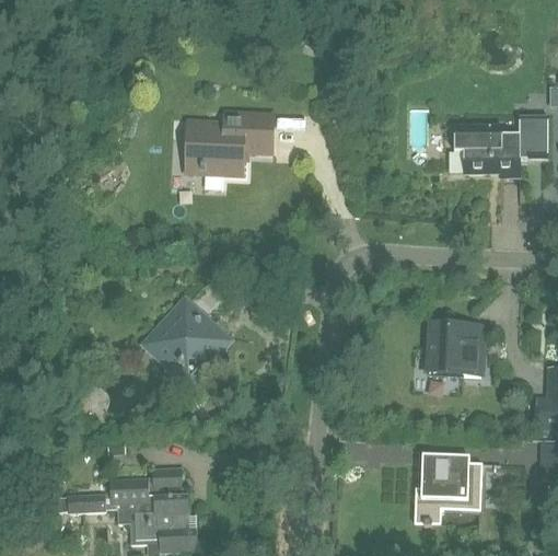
[(221,125),(185,124),(183,174),(241,176),(242,150),(270,151),(272,115),(222,113),(221,125)]
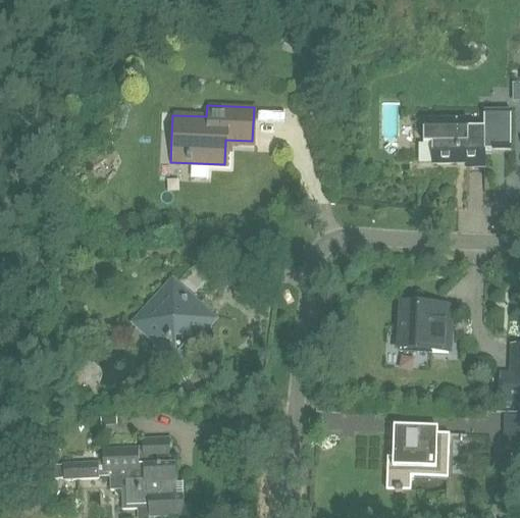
[(466,125),(466,117),(422,117),(422,141),(431,141),(431,161),(465,160),(465,165),(483,165),(483,125),(466,125)]
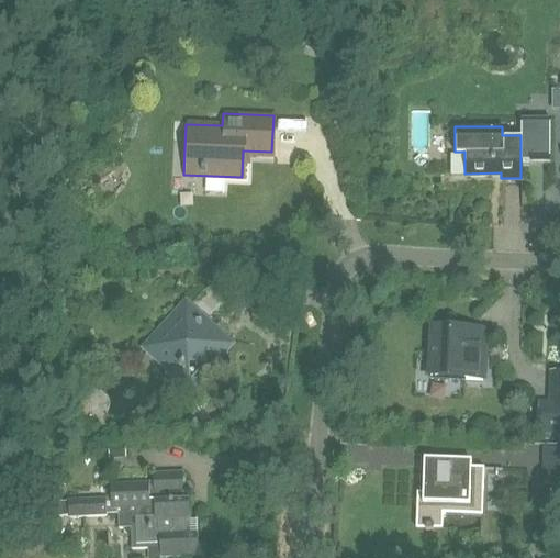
[(223,342),(185,307),(149,344),(188,381),(223,342)]
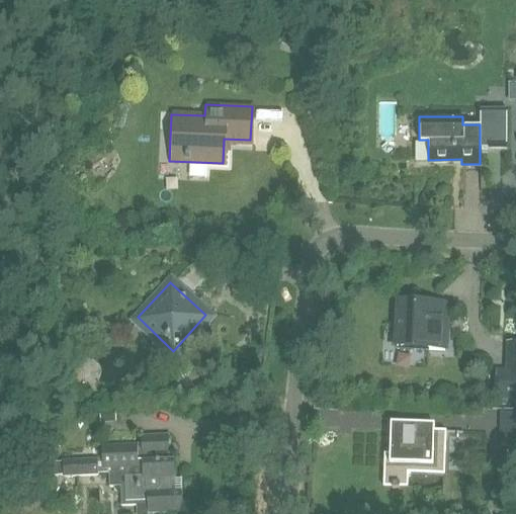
[(444,308),(429,307),(430,298),(397,297),(395,346),(442,348),(444,308)]
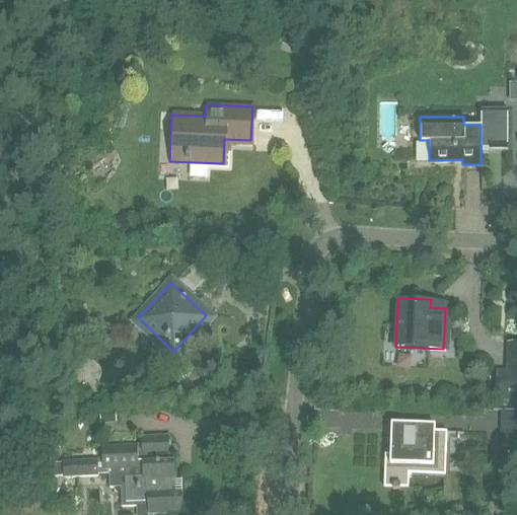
[(496,397),(516,398),(516,342),(507,342),(506,370),(497,369),(496,397)]
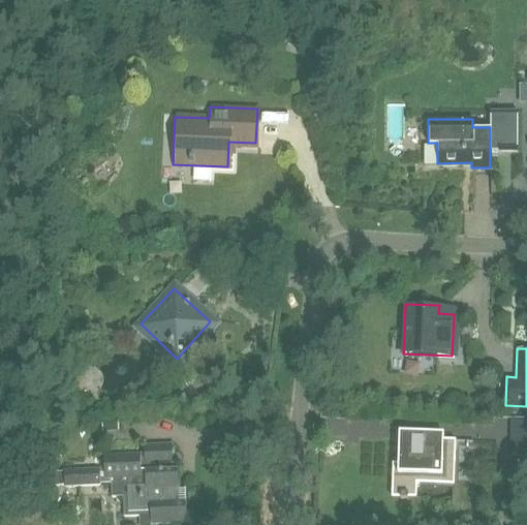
[(88,376),(86,398),(102,399),(104,377),(88,376)]
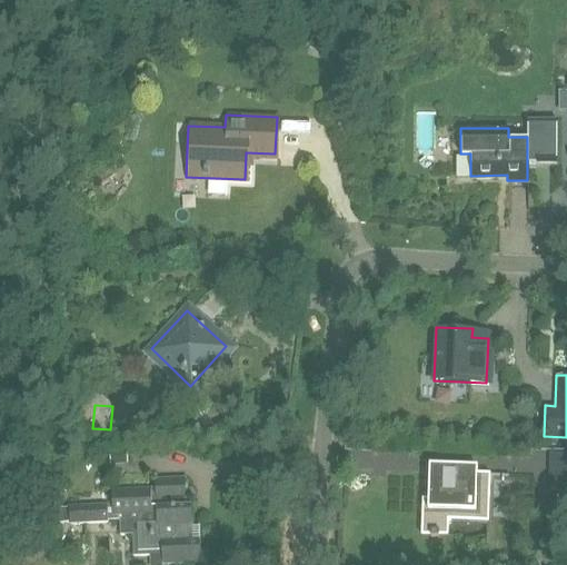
[(548,494),(566,495),(566,458),(549,458),(548,494)]
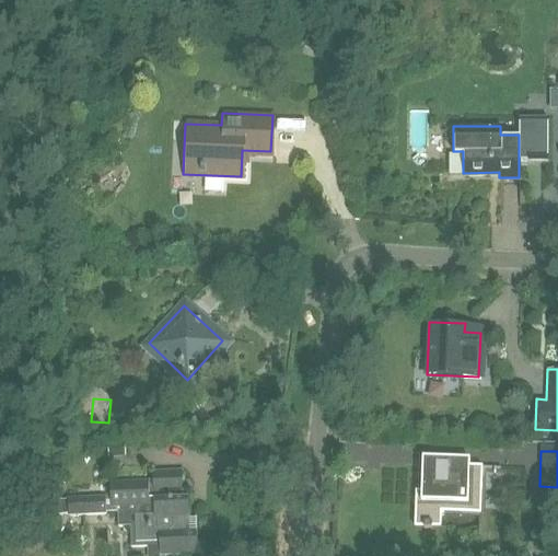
[(480,464),(467,464),(467,459),(420,456),(419,489),(414,489),(413,525),(421,525),(421,526),(429,526),(429,525),(439,526),(439,511),(478,512),(480,464)]
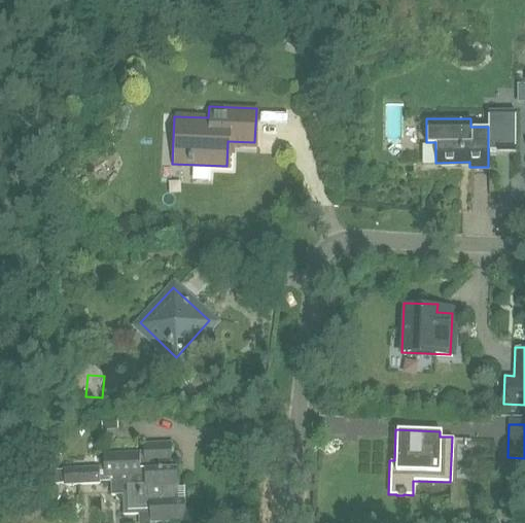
[(126,491),(120,491),(121,513),(148,512),(149,520),(184,519),(183,496),(174,497),(173,485),(175,484),(175,465),(169,465),(169,459),(171,458),(170,440),(142,441),(142,450),(102,451),(102,464),(62,465),(63,482),(98,481),(98,479),(125,479),(126,491)]
